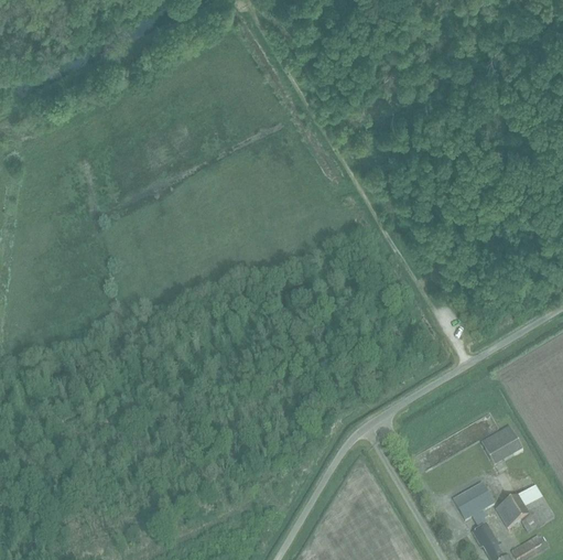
[(509,426),(479,441),(488,458),(493,464),(521,449),(515,435),(509,426)]
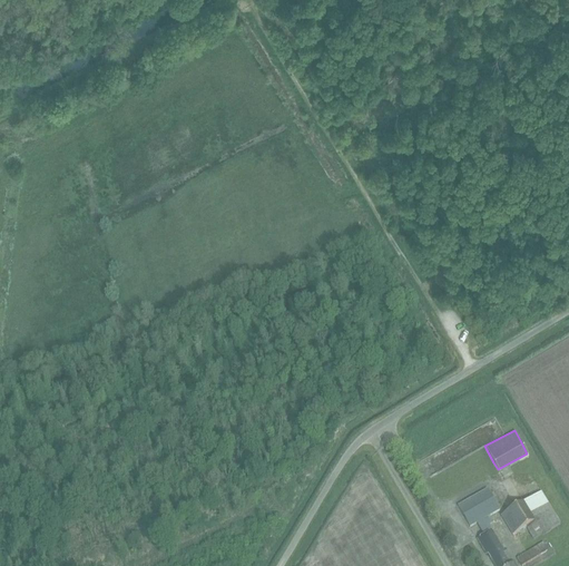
[(462,477),(466,484),(488,471),(482,462),(473,467),(474,470),(462,477)]
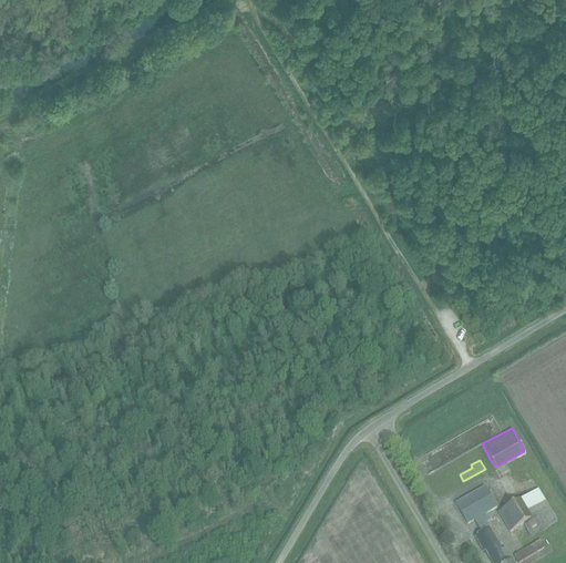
[(512,562),(511,559),(503,546),(501,548),(487,525),(489,525),(485,519),(487,518),(483,511),(495,504),(484,483),(473,490),(453,501),(465,522),(473,518),(480,530),(473,534),(482,550),(484,549),(492,562),(512,562)]
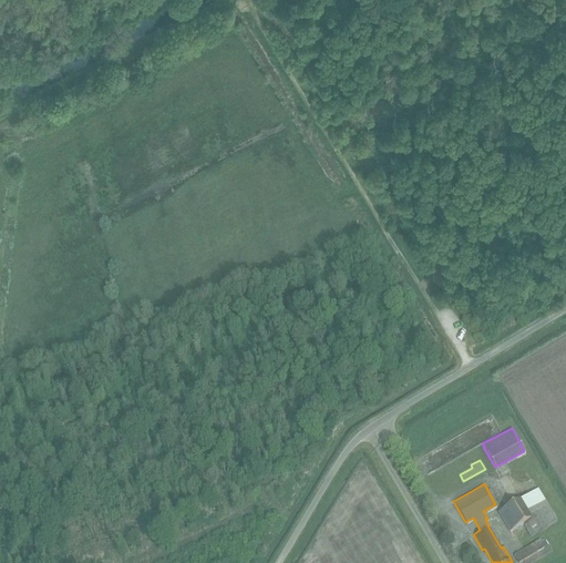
[(537,485),(497,510),(510,529),(523,521),(530,533),(556,518),(537,485)]
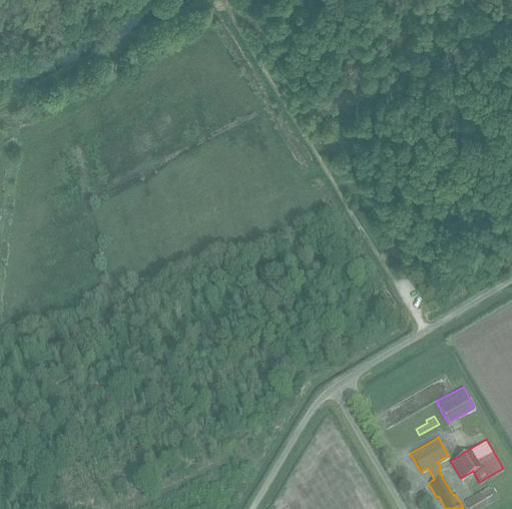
[(464,499),(468,505),(491,491),(487,485),(464,499)]
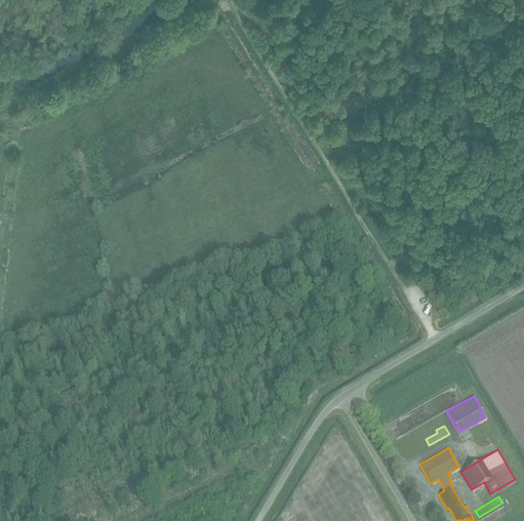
All buildings are outlined.
